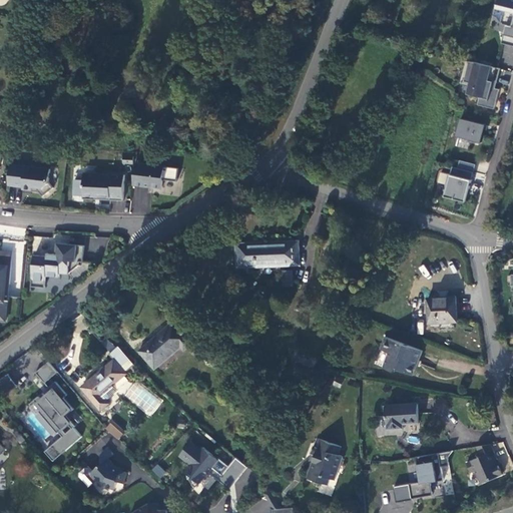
[(512,0),(498,0),(497,7),(505,9),(502,23),(507,24),(502,43),(512,45),(512,0)]
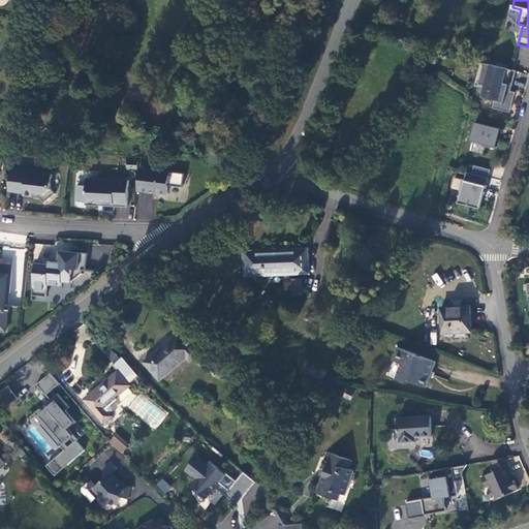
[(517,70),(480,62),(478,72),(483,73),(480,83),(486,85),(483,96),(495,100),(494,107),(510,112),(516,92),(508,90),(509,84),(512,85),(517,70)]
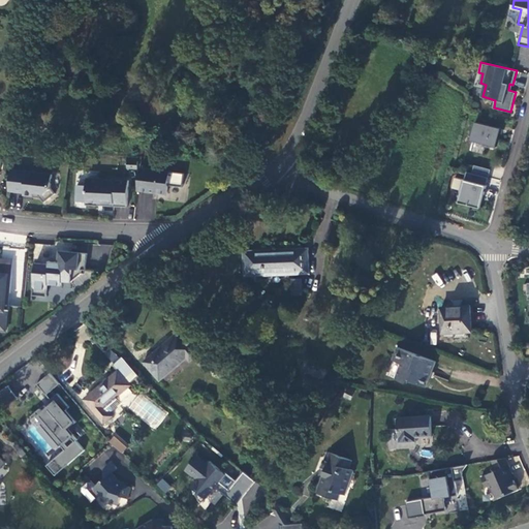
[(502,128),(476,122),(471,139),(497,147),(502,128)]
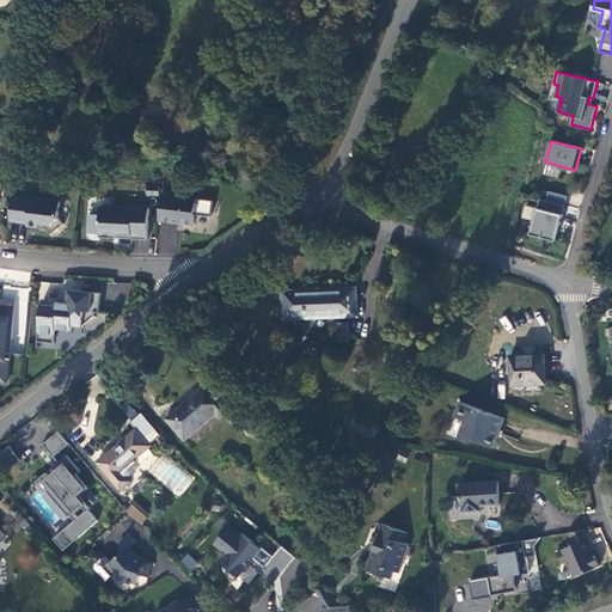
[(548,200),(565,206),(568,195),(550,190),(548,200)]
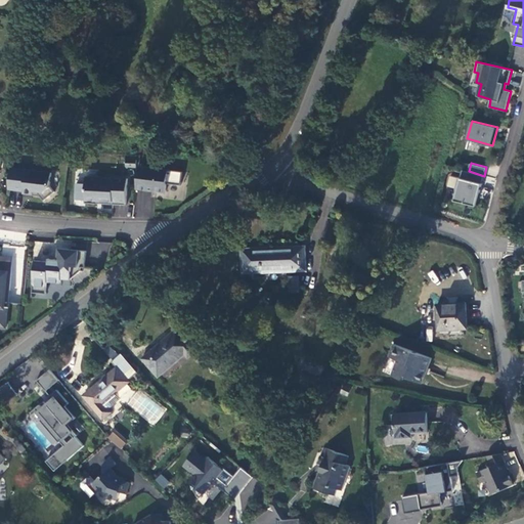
[(139,167),(137,189),(166,192),(168,184),(181,185),(183,172),(139,167)]
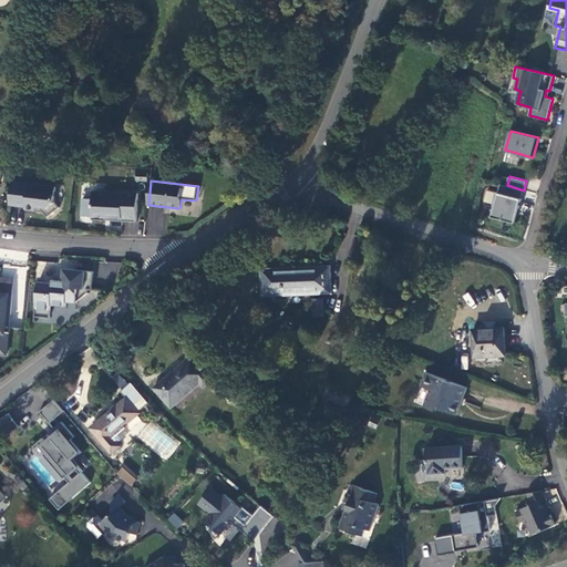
[(57,187),(12,182),(10,205),(27,207),(27,209),(37,210),(37,209),(43,209),(49,217),(60,208),(55,202),(57,187)]
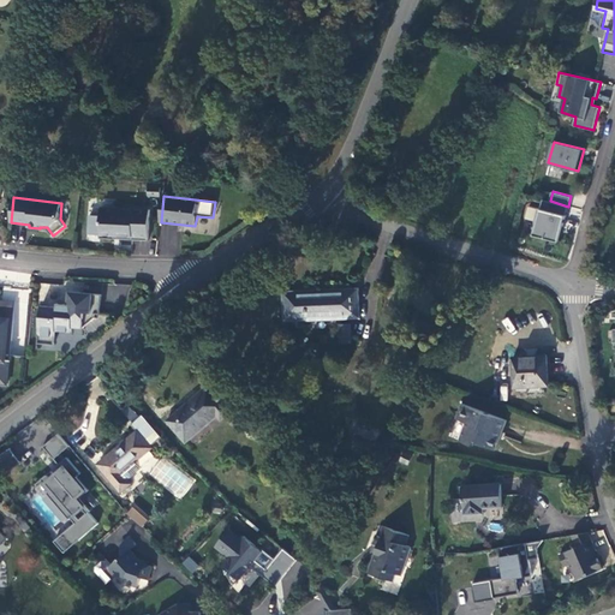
[(550,201),(544,199),(542,208),(539,208),(536,220),(538,221),(535,234),(557,240),(562,225),(563,226),(568,207),(550,201)]
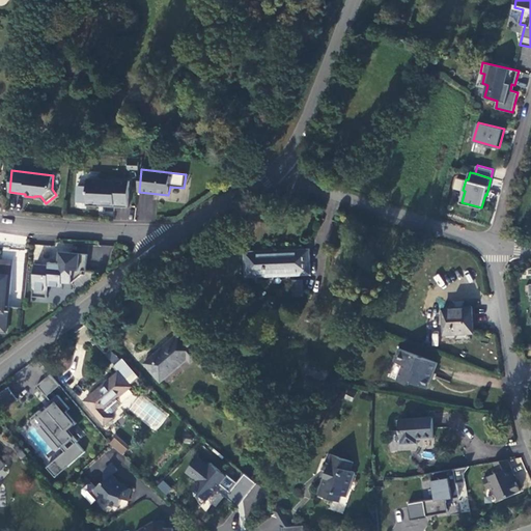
[(101,179),(88,179),(88,187),(78,186),(77,202),(87,203),(87,206),(100,206),(100,203),(115,204),(114,207),(129,208),(131,182),(106,180),(106,183),(101,183),(101,179)]
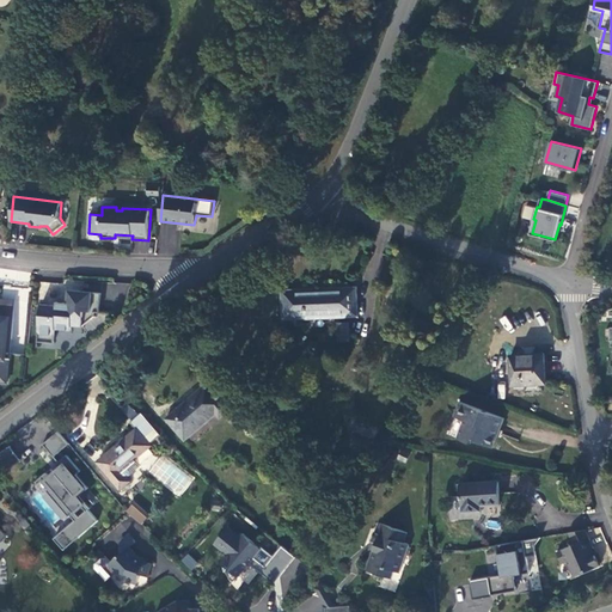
[(285,291),(285,317),(298,317),(298,319),(308,318),(308,316),(335,314),(335,307),(356,306),(355,288),(285,291)]
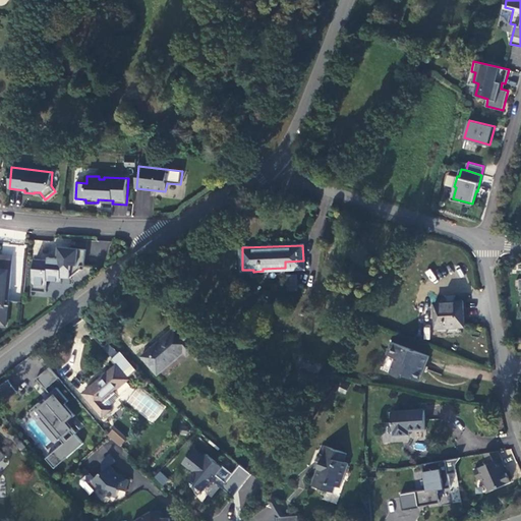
[(36,259),(33,291),(34,291),(47,292),(48,280),(62,281),(62,277),(71,278),(80,271),(81,266),(85,267),(87,250),(60,247),(59,258),(50,257),(49,261),(36,259)]
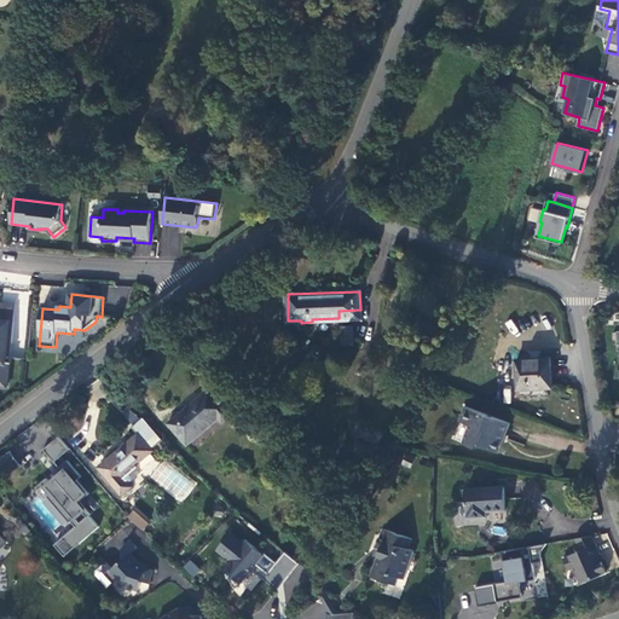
[(0,316),(3,317),(3,322),(10,323),(6,363),(10,363),(16,305),(0,302),(0,316)]
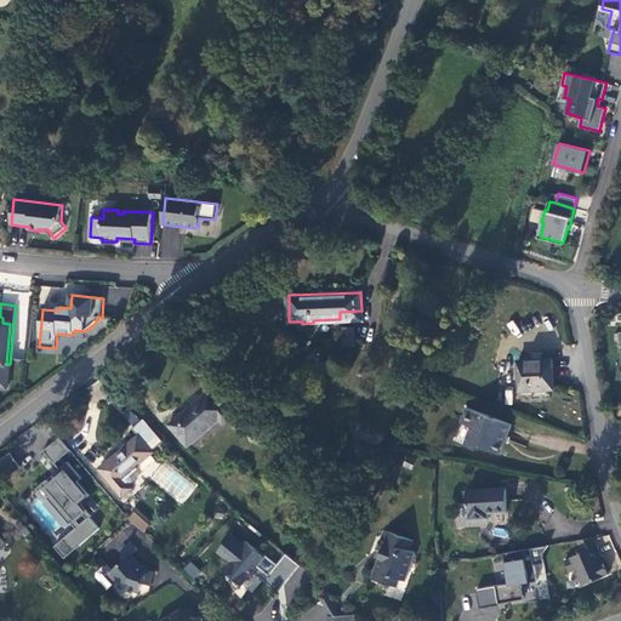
[(0,387),(7,389),(10,368),(11,368),(11,365),(12,365),(12,364),(10,364),(6,364),(10,324),(3,323),(3,318),(0,317),(0,387)]
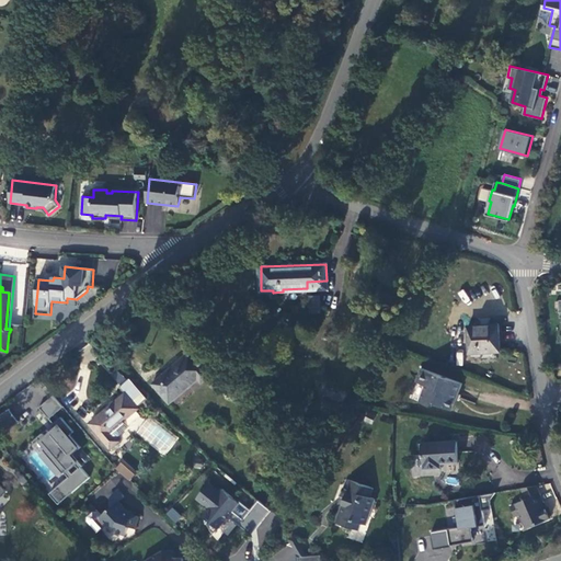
[(153,312),(160,322),(173,311),(165,302),(153,312)]
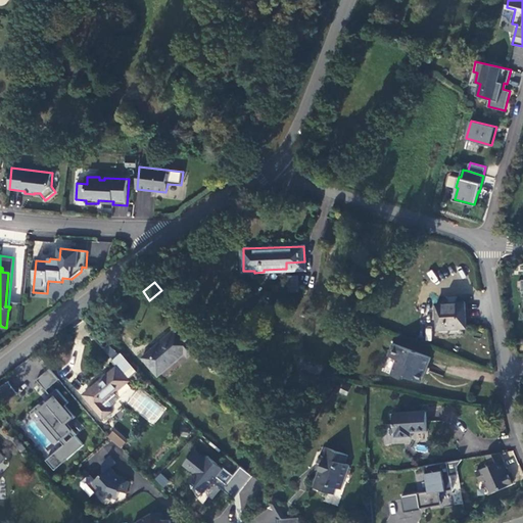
[(468,328),(466,301),(436,303),(438,329),(448,329),(448,334),(464,333),(464,328),(468,328)]
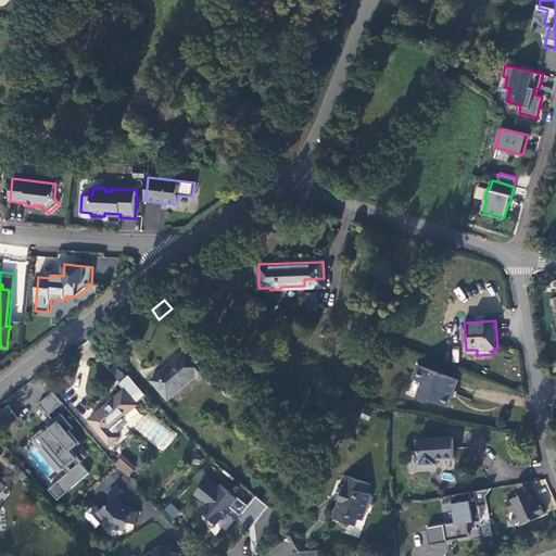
[(197,376),(200,379),(210,371),(189,348),(159,374),(151,380),(168,400),(197,376)]
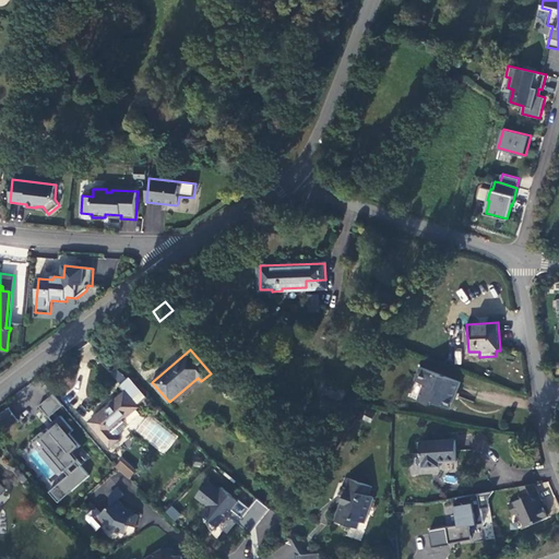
[(420,366),(416,379),(425,383),(418,399),(430,404),(431,400),(451,407),(461,381),(420,366)]
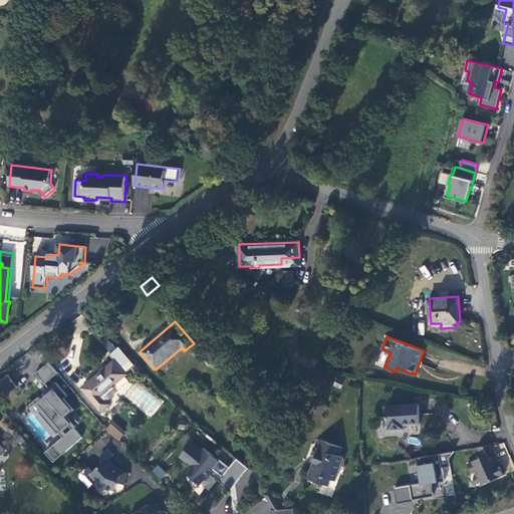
[(104,339),(101,345),(110,351),(114,345),(104,339)]
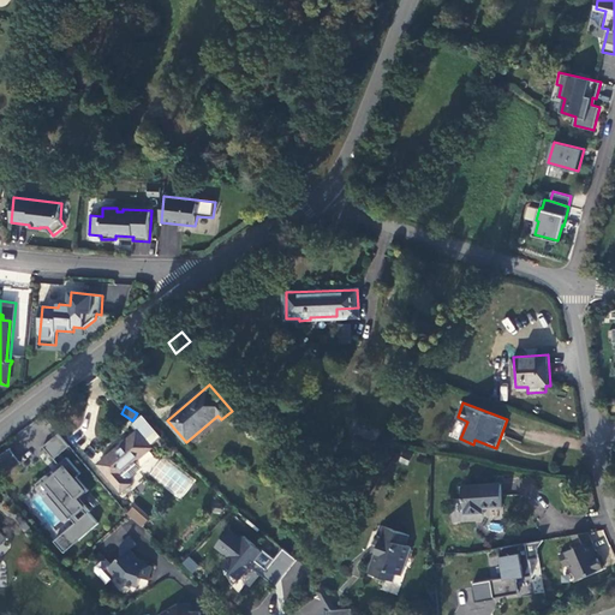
[(99,464),(121,491),(131,483),(129,479),(123,473),(136,461),(153,448),(151,446),(162,437),(143,415),(132,424),(137,430),(99,464)]
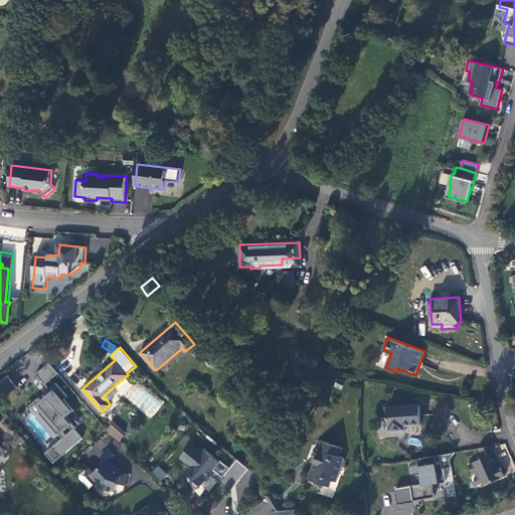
[(58,373),(49,363),(36,373),(45,384),(58,373)]
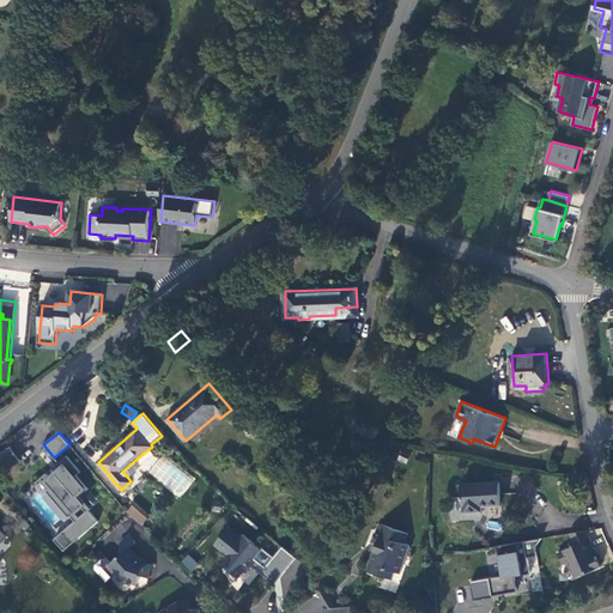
[(20,461),(10,447),(0,453),(0,466),(5,473),(20,461)]
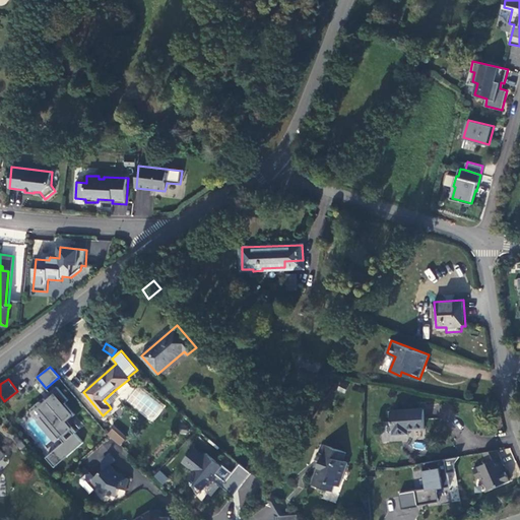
[(64,442),(46,457),(54,467),(83,442),(74,433),(68,439),(63,435),(71,428),(66,423),(74,414),(65,403),(68,400),(57,387),(50,393),(52,395),(45,400),(44,398),(30,409),(38,418),(40,416),(58,439),(60,438),(64,442)]
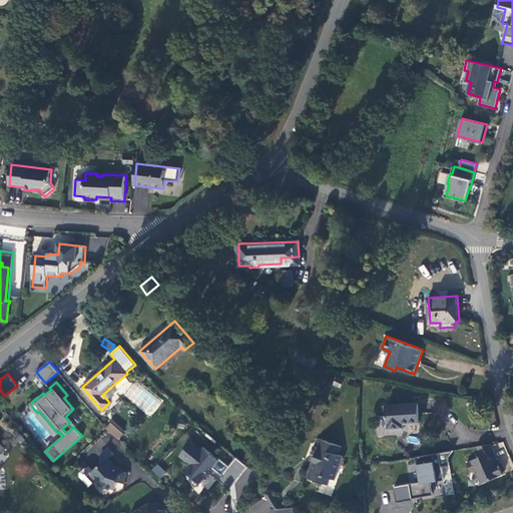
[(102,395),(107,400),(118,391),(113,385),(102,395)]
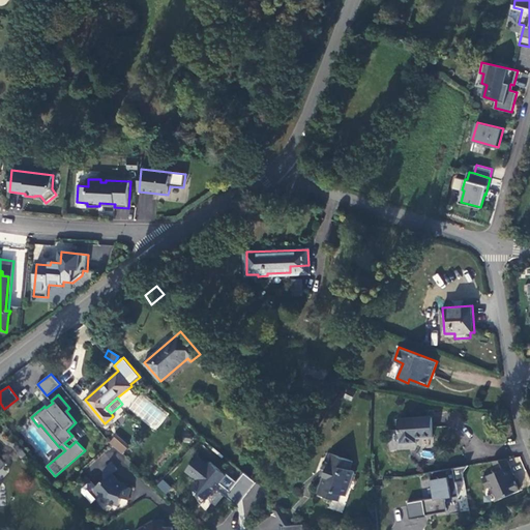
[(432,416),(400,418),(401,443),(416,442),(416,437),(433,436),(432,416)]
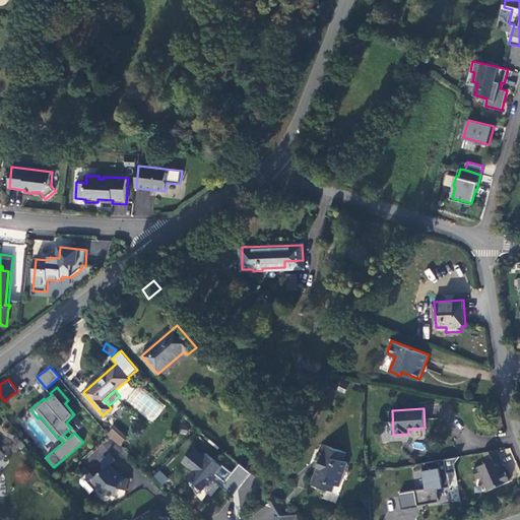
[(127,440),(115,428),(110,434),(122,445),(127,440)]
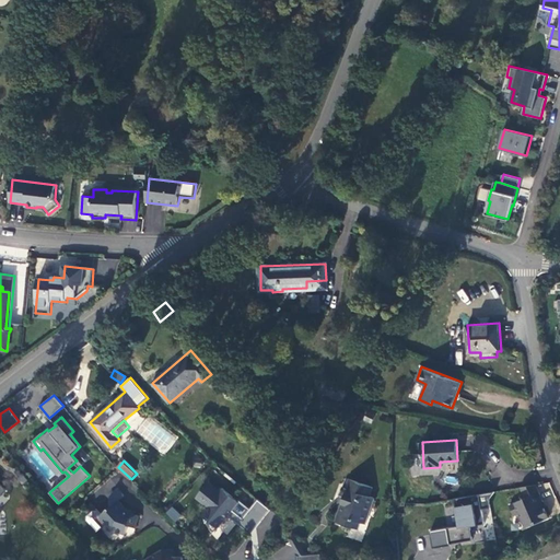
[(343,496),(338,510),(342,511),(338,521),(352,526),(356,520),(363,522),(364,521),(365,522),(368,513),(373,497),(369,494),(372,486),(351,478),(347,487),(342,485),(338,493),(343,496)]
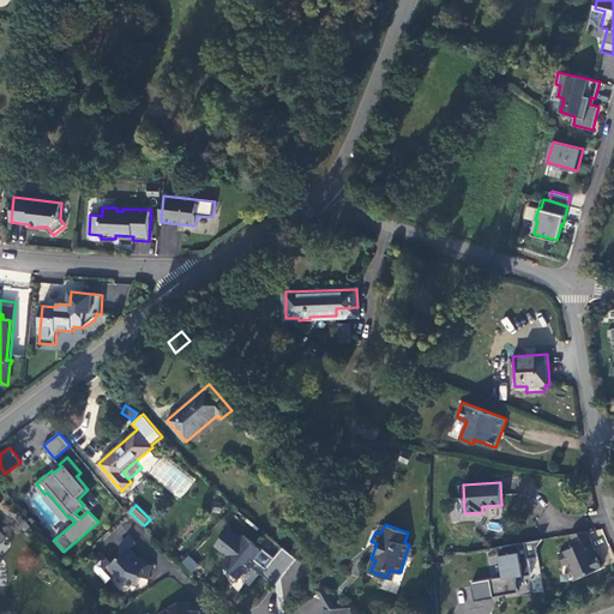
[(283,577),(300,557),(287,546),(270,566),(258,557),(265,548),(247,533),(245,536),(232,527),(218,542),(234,554),(226,564),(241,576),(253,563),(271,577),(277,571),(283,577)]
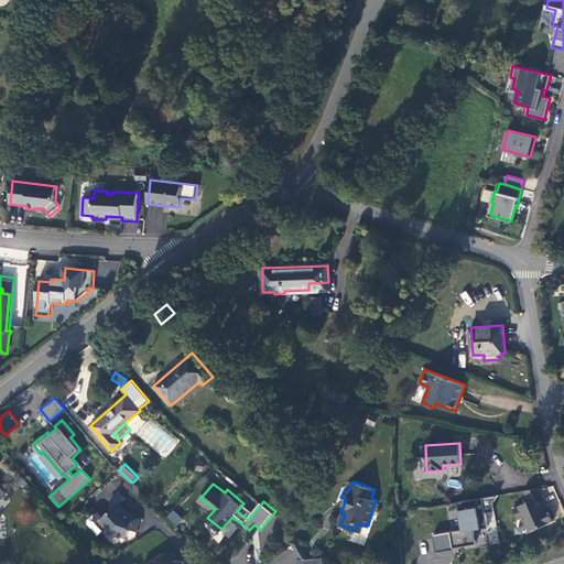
[(540,487),(525,489),(528,501),(512,508),(518,519),(522,517),(529,531),(552,521),(548,511),(545,511),(543,507),(546,505),(540,487)]
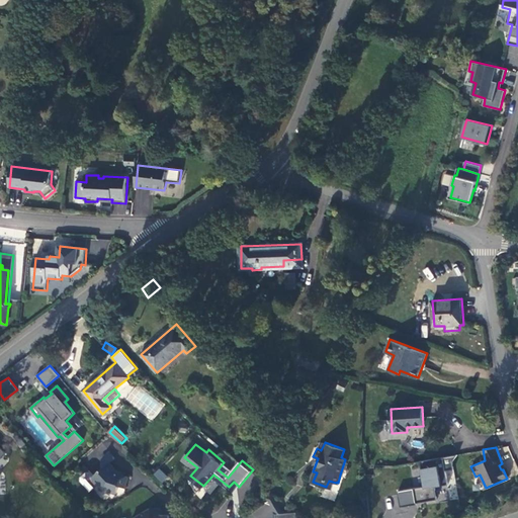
[(102,457),(102,468),(113,460),(119,456),(113,448),(102,457)]
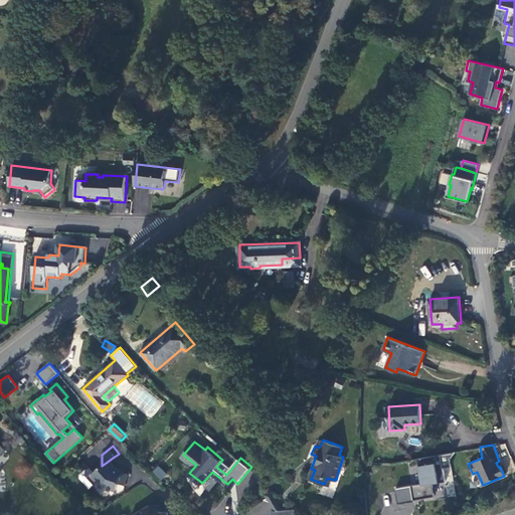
[(455,452),(417,458),(421,483),(395,488),(398,504),(414,501),(413,500),(435,496),(432,484),(445,481),(443,468),(451,466),(450,459),(455,452)]
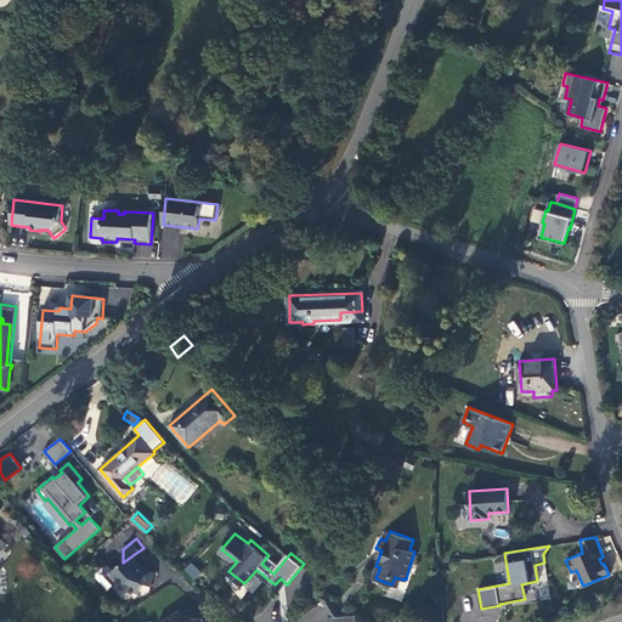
[(113,569),(108,561),(99,567),(100,572),(109,586),(118,578),(123,580),(126,583),(141,589),(145,580),(152,582),(157,572),(147,567),(136,553),(123,563),(113,569)]
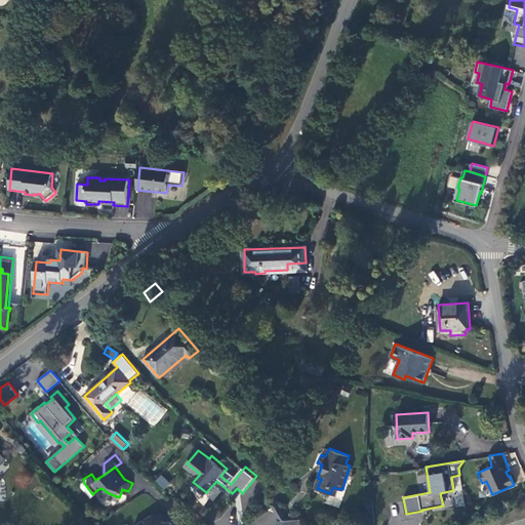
[(173,481),(164,474),(159,479),(167,487),(173,481)]
